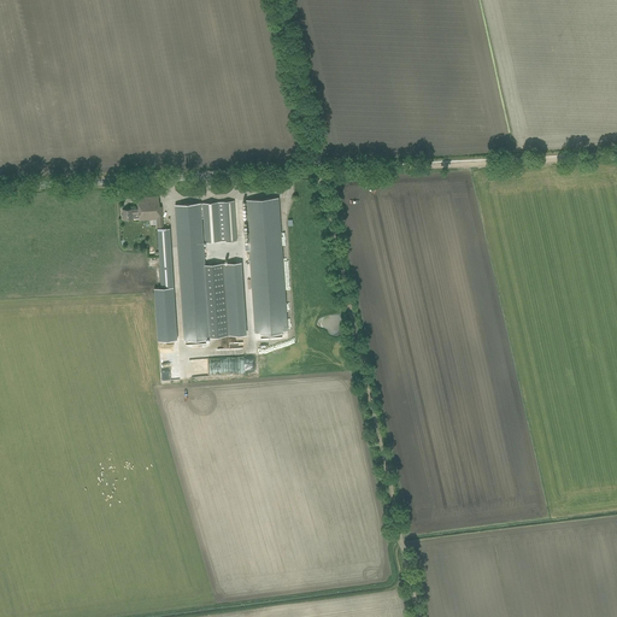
[(133,209),(123,210),(123,216),(124,221),(134,219),(139,218),(139,221),(152,219),(157,219),(157,224),(157,228),(158,228),(164,227),(163,207),(159,207),(159,203),(159,197),(137,198),(139,209),(133,210),(133,209)]
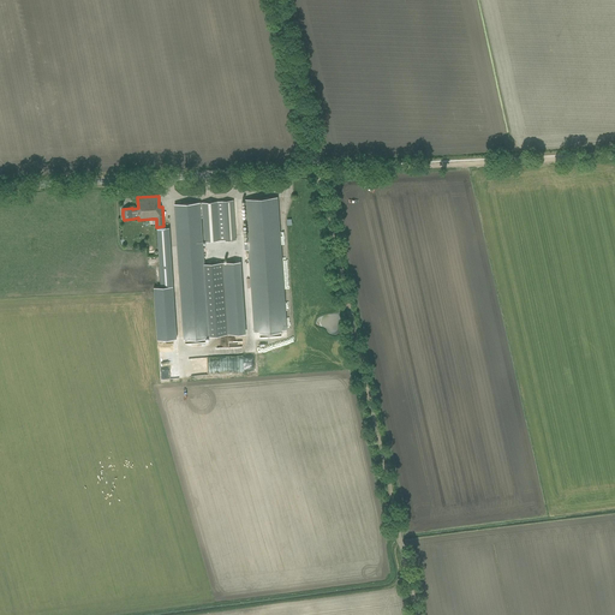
[(261,332),(262,340),(280,339),(280,330),(287,329),(278,197),(245,199),(254,332),(261,332)]
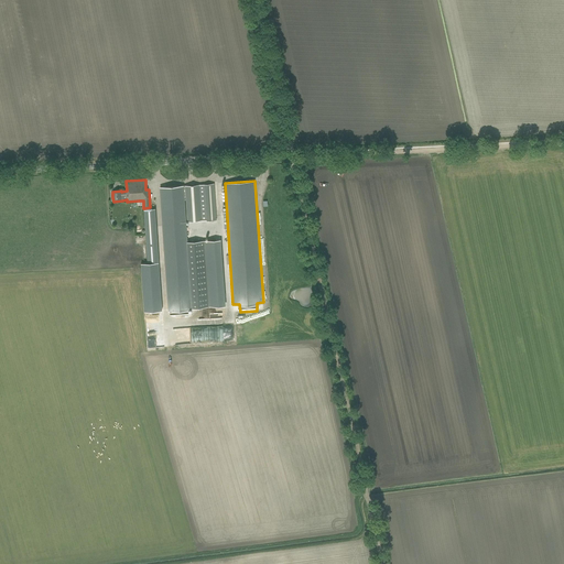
[(172,310),(172,317),(188,316),(188,308),(192,308),(187,242),(184,196),(186,196),(187,221),(207,220),(207,221),(216,220),(214,184),(185,186),(160,187),(167,310),(172,310)]
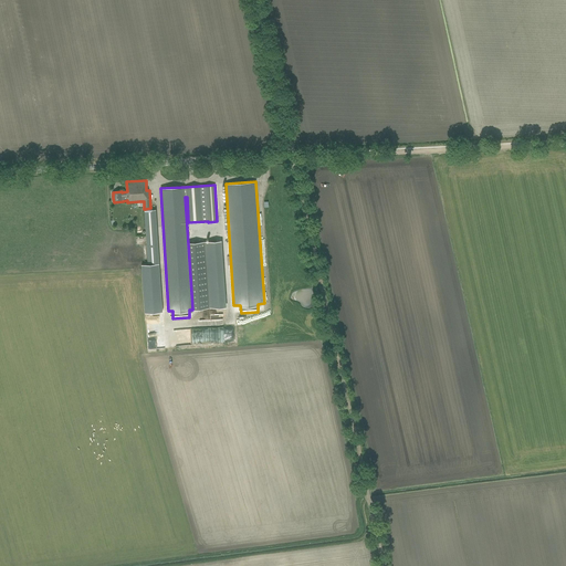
[(144,210),(148,264),(159,263),(156,209),(144,210)]
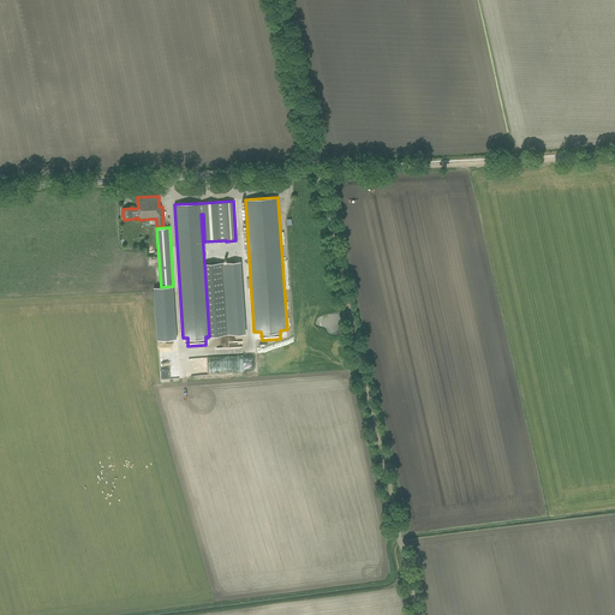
[(240,261),(222,263),(227,335),(246,334),(240,261)]
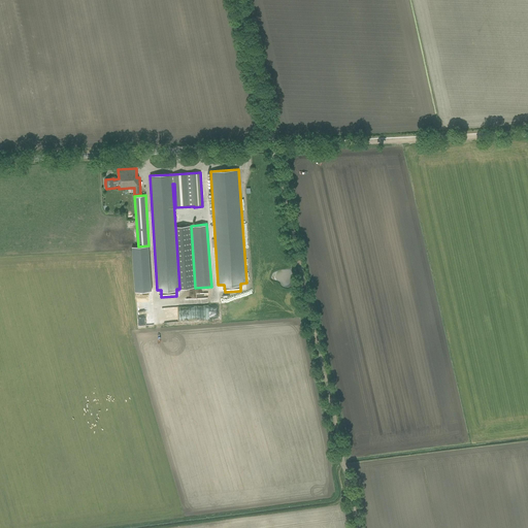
[(191,226),(175,227),(179,289),(195,288),(191,226)]
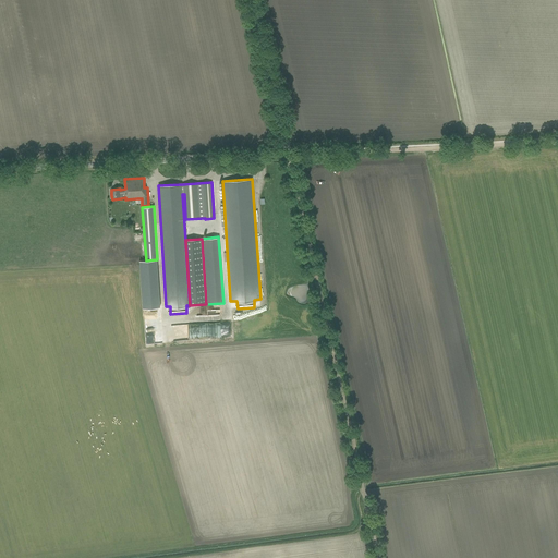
[(146,261),(140,261),(143,308),(160,307),(157,259),(146,261)]
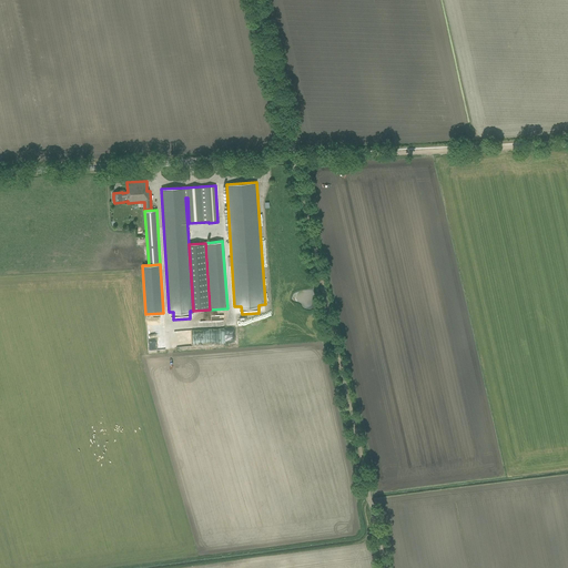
[(149,333),(149,340),(165,338),(165,346),(171,346),(170,334),(162,335),(162,332),(149,333)]
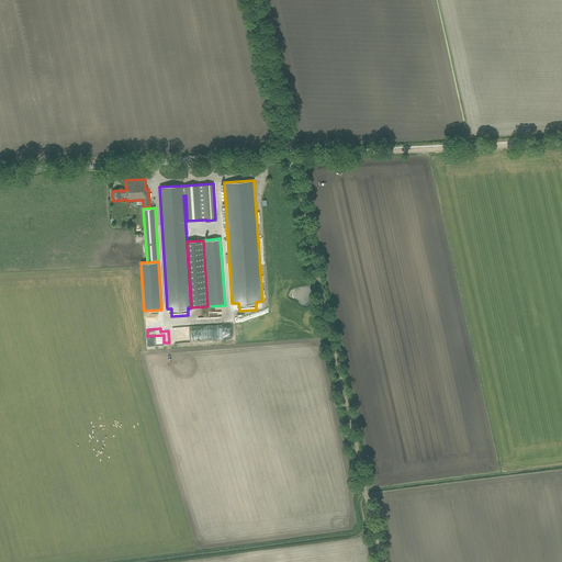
All buildings are outlined.
